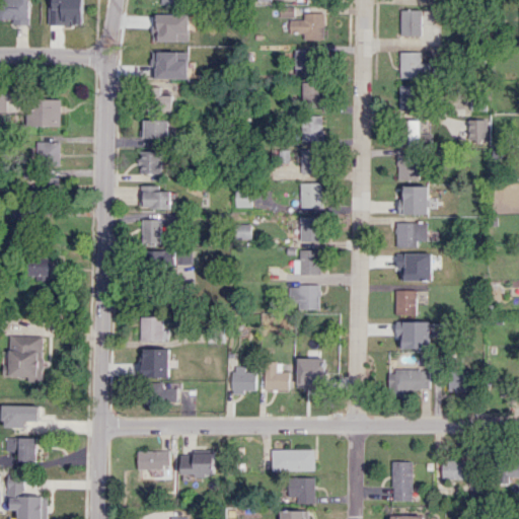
[(30,0),(0,0),(0,18),(13,19),(13,24),(30,24),(30,0)]
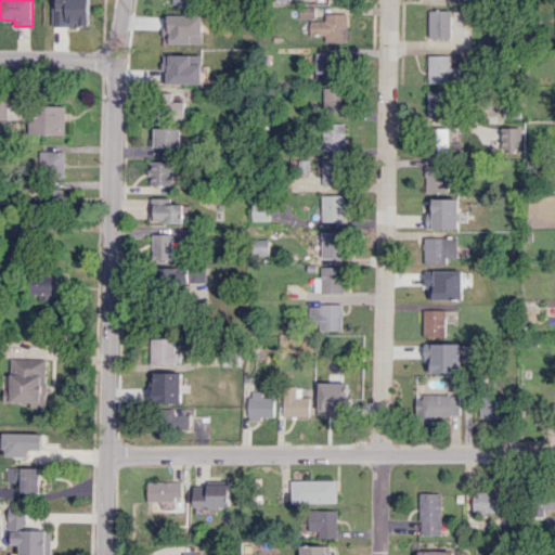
[(451,10),(428,10),(429,38),(452,38),(451,10)]
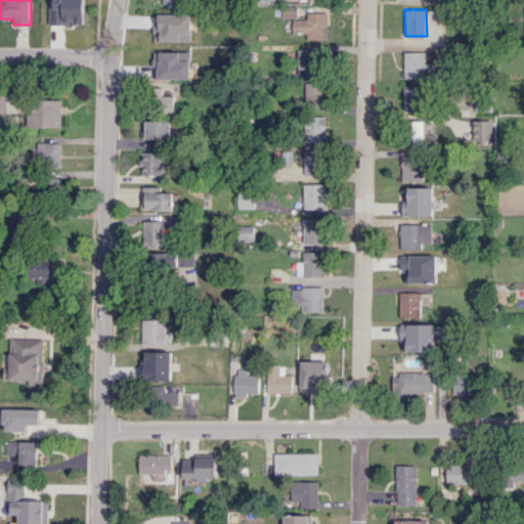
[(306,40),(328,39),(328,12),(305,12),(306,18),(292,18),(293,34),(306,34),(306,40)]
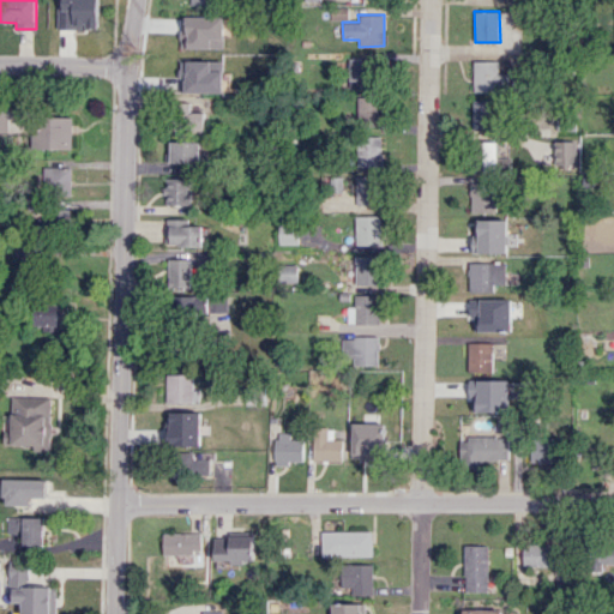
[(182,19),(184,48),(203,48),(203,40),(215,40),(215,18),(182,19)]
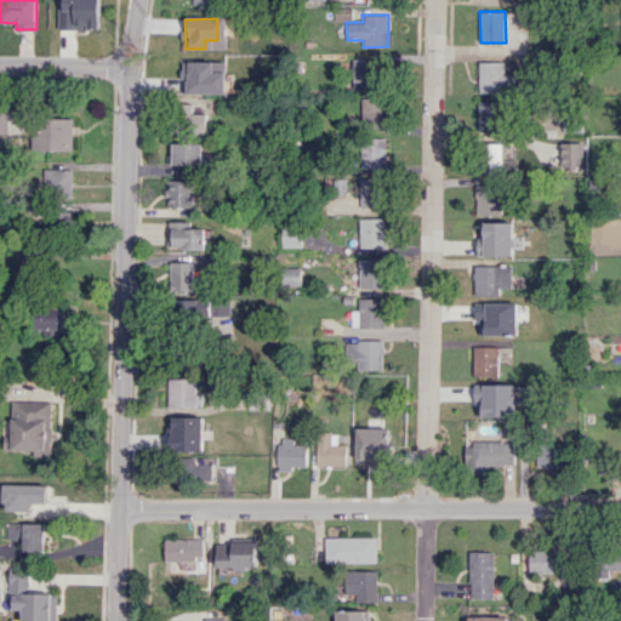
[(353,89),(377,89),(379,60),(353,58),(353,89)]
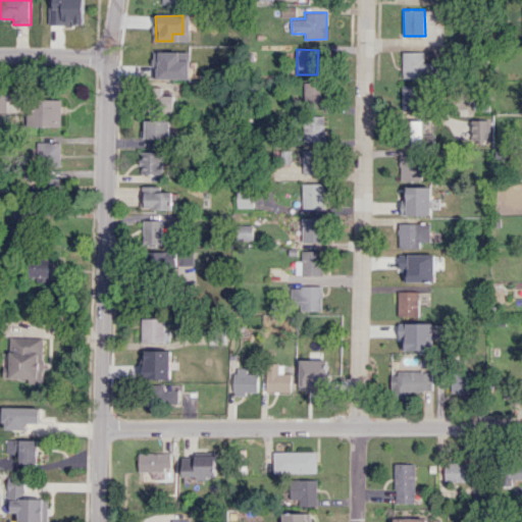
[(161,52),(147,51),(146,68),(160,69),(161,52)]
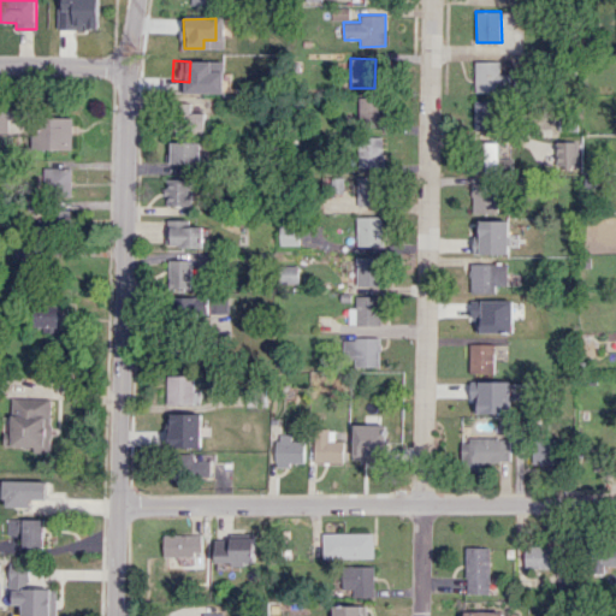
[(499,60),(475,61),(475,93),(511,92),(510,73),(501,73),(499,60)]
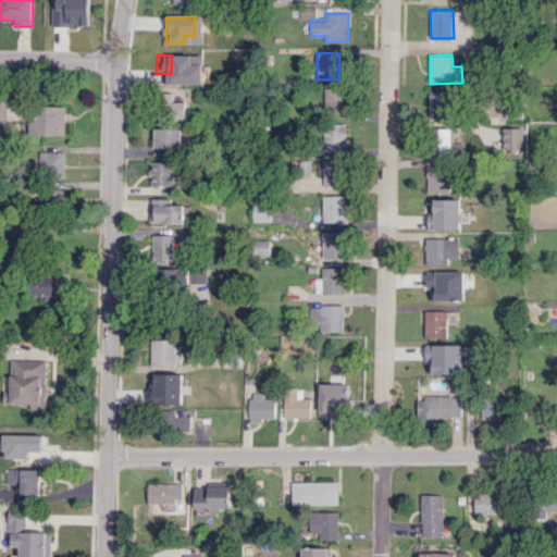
[(324,113),(347,113),(348,88),(325,87),(324,113)]
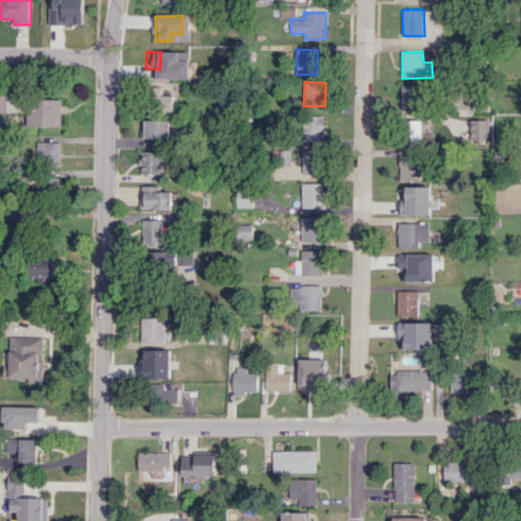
[(401,110),(421,110),(420,84),(401,85),(401,110)]
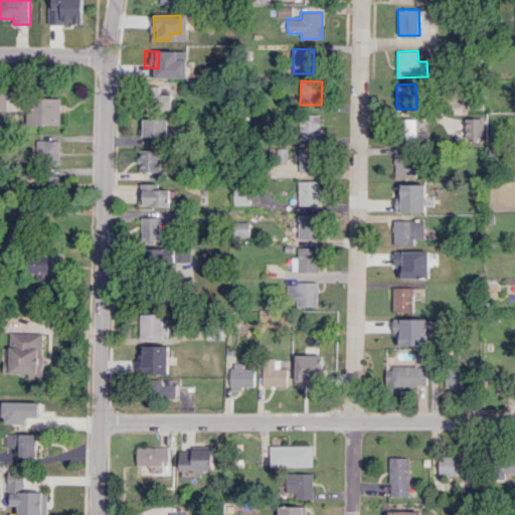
[(170,94),(159,94),(159,86),(150,86),(149,109),(170,110),(170,94)]
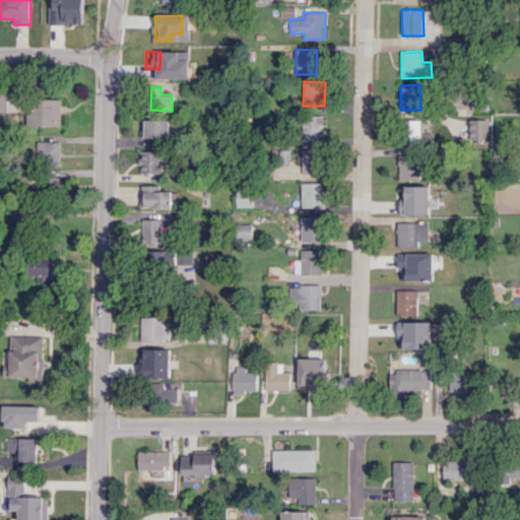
[(0,112),(12,112),(12,91),(0,90),(0,112)]
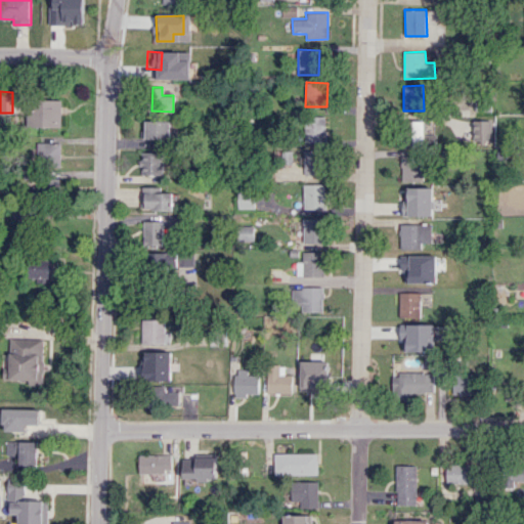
[(61,127),(61,100),(28,99),(28,127),(61,127)]
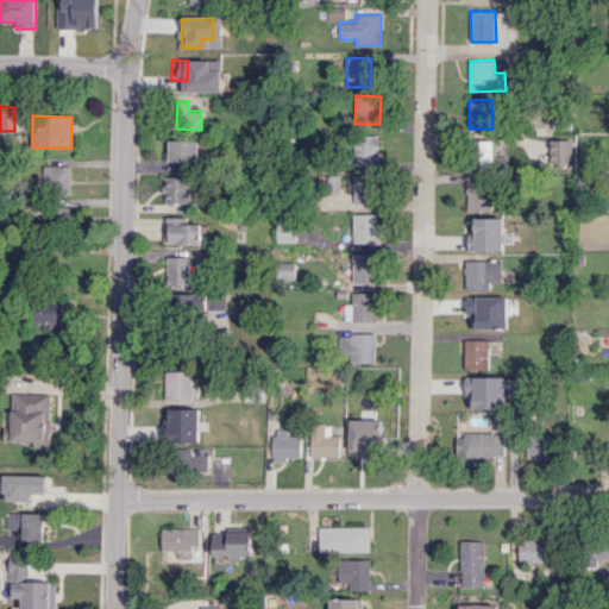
[(380,135),(355,136),(355,164),(380,164),(380,135)]
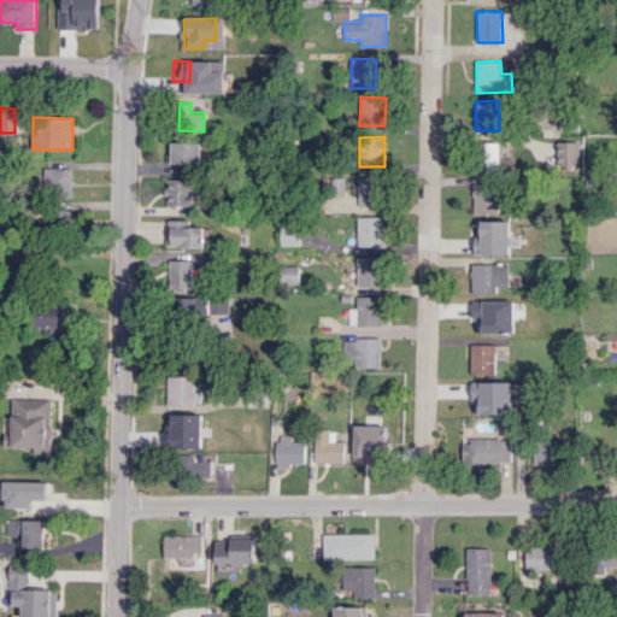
[(580,141),(557,141),(557,169),(579,170),(580,141)]
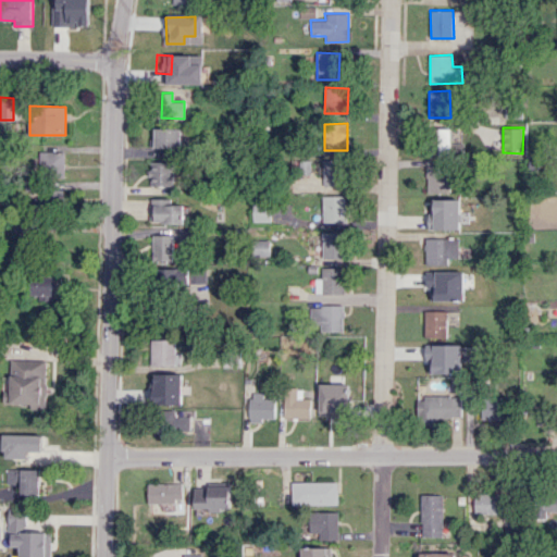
[(152,128),(152,147),(182,148),(183,130),(152,128)]
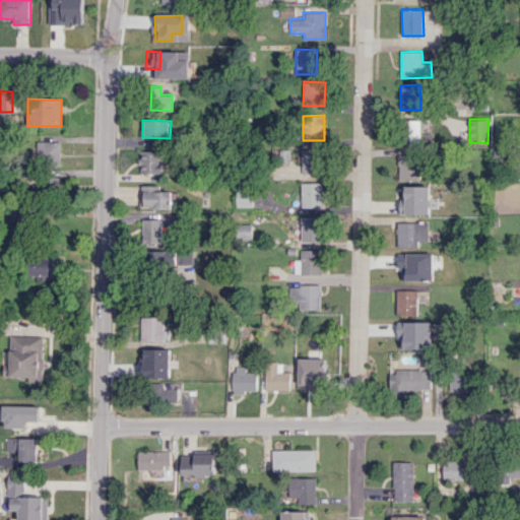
[(420,120),(405,121),(405,146),(421,145),(420,120)]
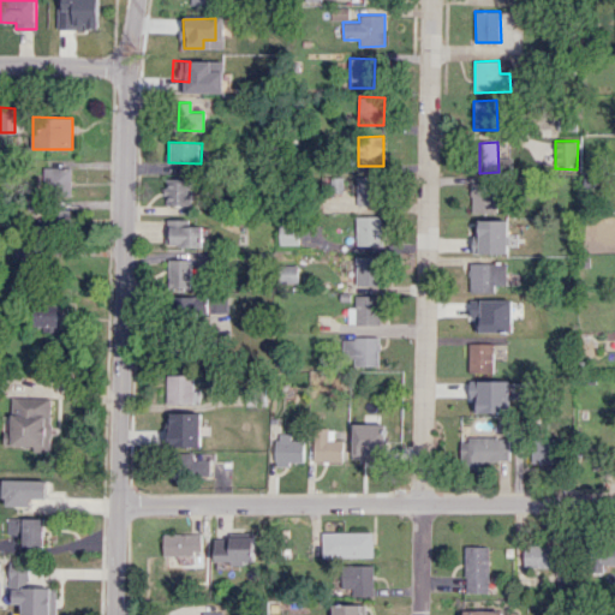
[(72,167),(46,167),(45,195),(71,195),(72,167)]
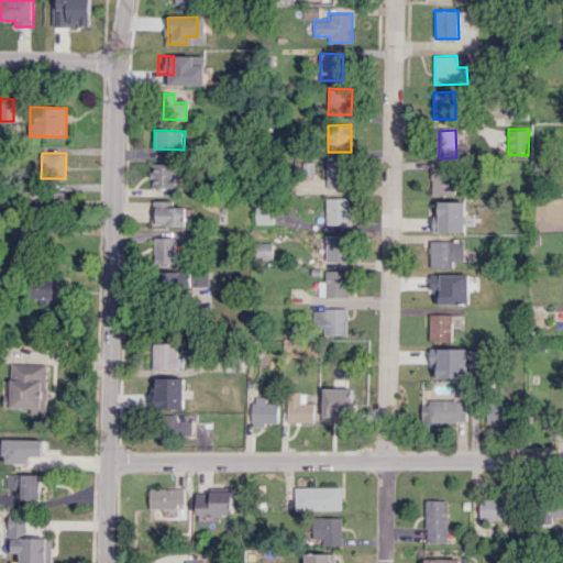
[(327,188),(348,187),(348,162),(326,162),(327,188)]
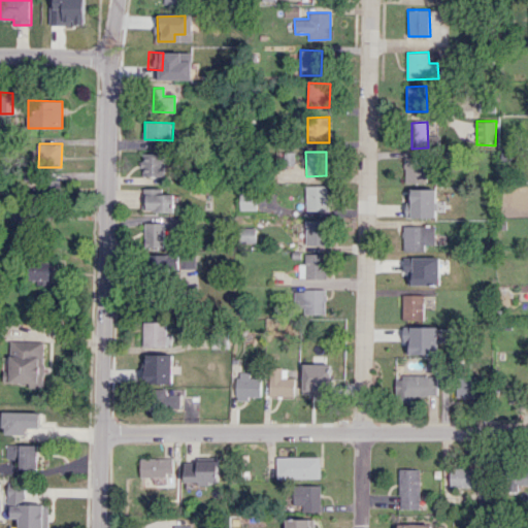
[(142,176),(164,175),(164,153),(142,154),(142,176)]
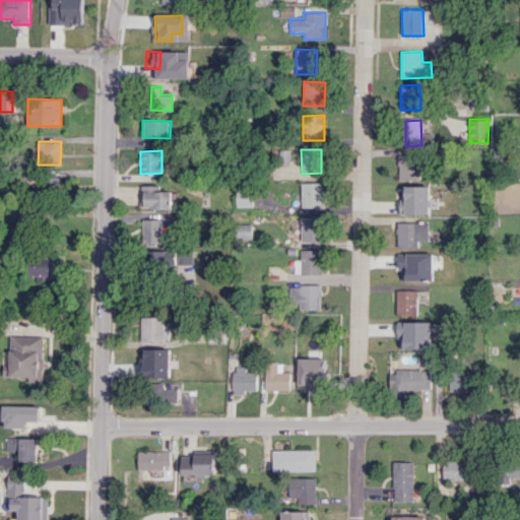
[(398,154),(398,179),(419,180),(420,155),(398,154)]
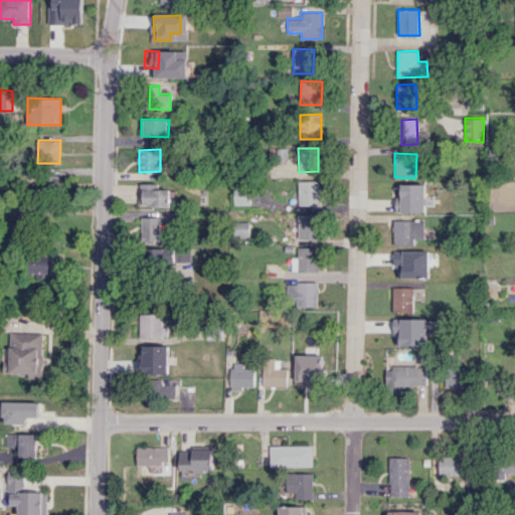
[(299,205),(320,205),(320,180),(298,181),(299,205)]
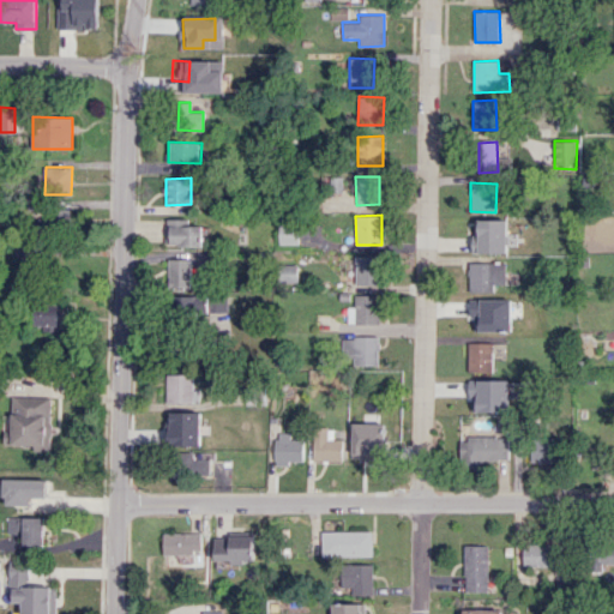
[(203,245),(203,226),(190,226),(190,218),(164,220),(166,246),(203,245)]
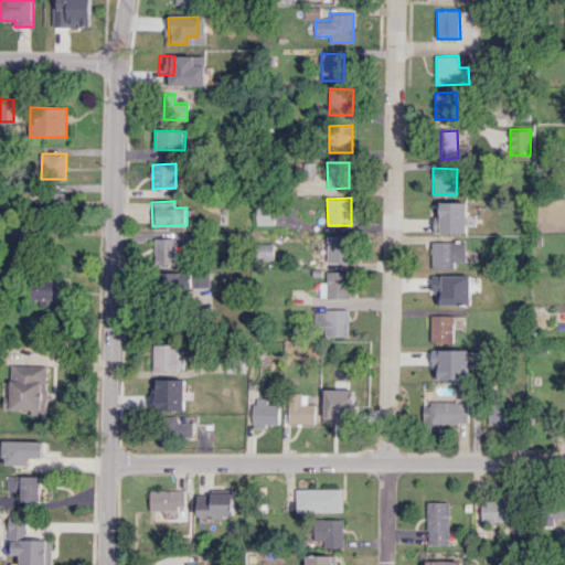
[(467,215),(467,202),(433,203),(435,233),(467,232),(467,225),(476,225),(475,215),(467,215)]
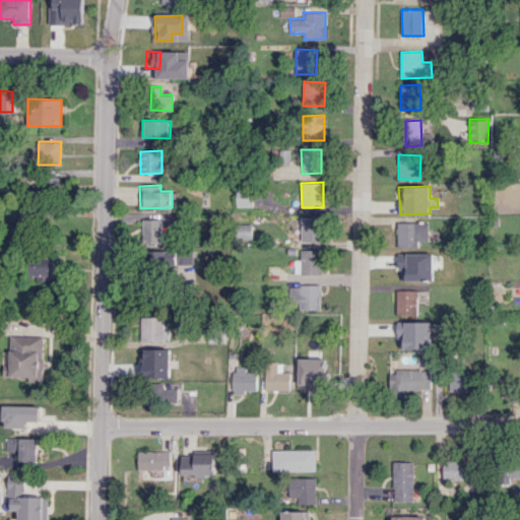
[(251,207),(252,189),(236,189),(236,206),(251,207)]
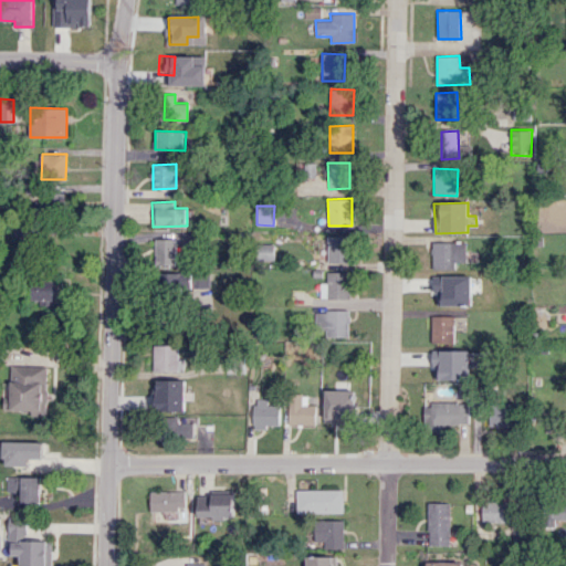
[(349,262),(349,234),(326,236),(327,262),(349,262)]
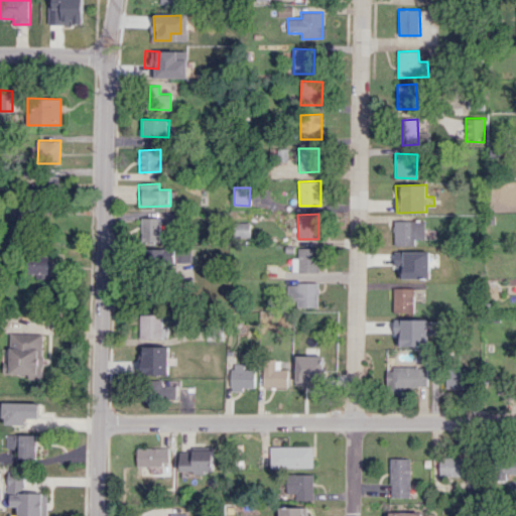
[(158,217),(140,218),(141,242),(159,242),(158,217)]
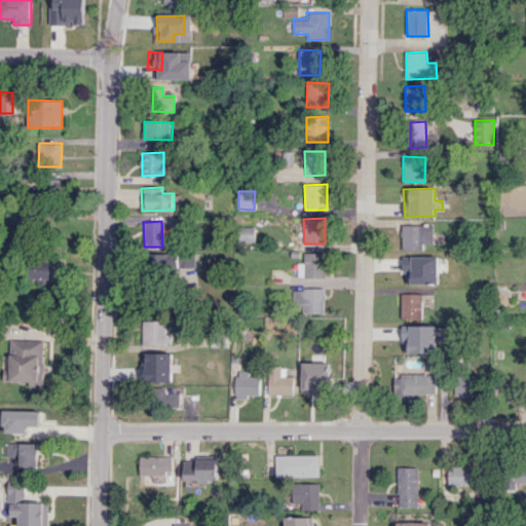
[(434,243),(433,224),(401,225),(402,251),(423,250),(422,243),(434,243)]
